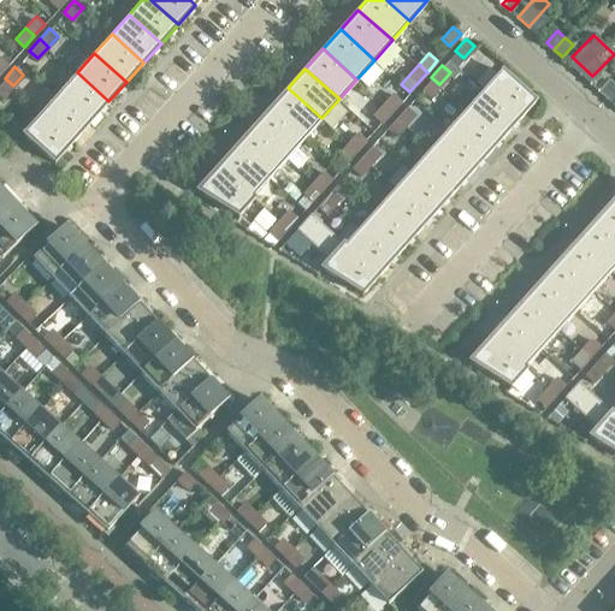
[(502,69),(484,89),(518,119),(536,99),(502,69)]
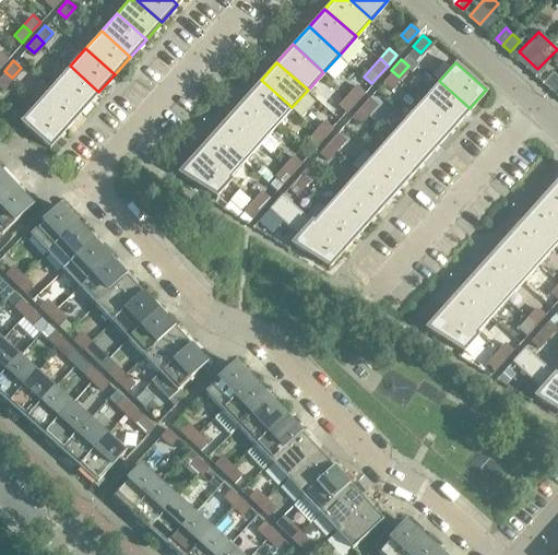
[(98,92),(70,66),(54,83),(83,109),(98,92)]
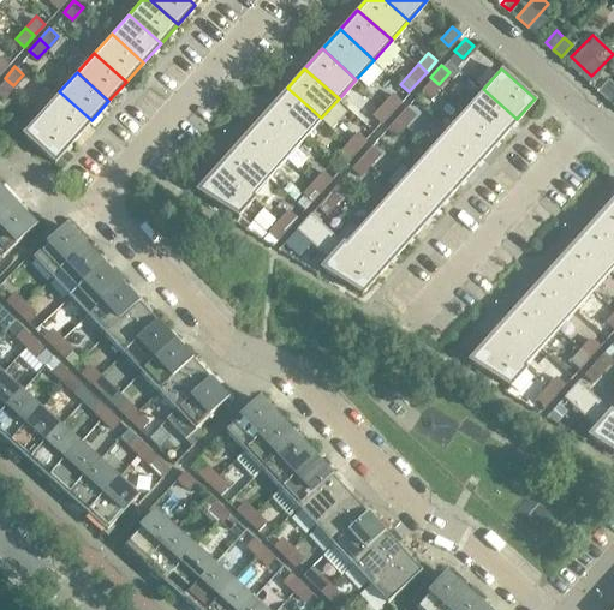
[(430,77),(421,88),(429,96),(439,84),(430,77)]
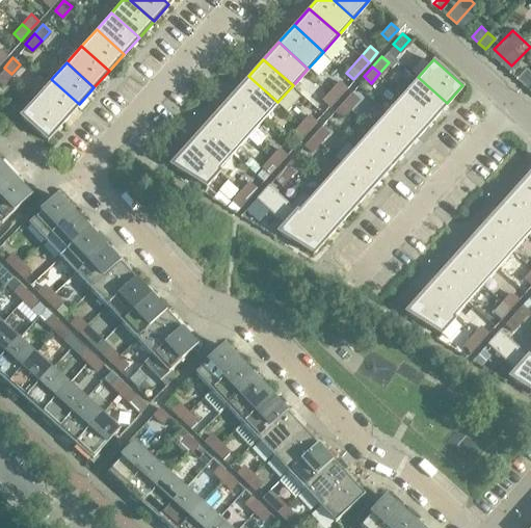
[(523,83),(530,74),(530,70),(526,67),(516,77),(523,83)]
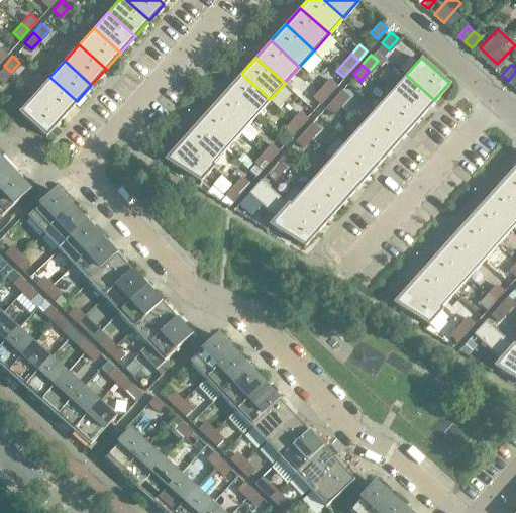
[(11,72),(4,66),(0,70),(0,80),(2,82),(11,72)]
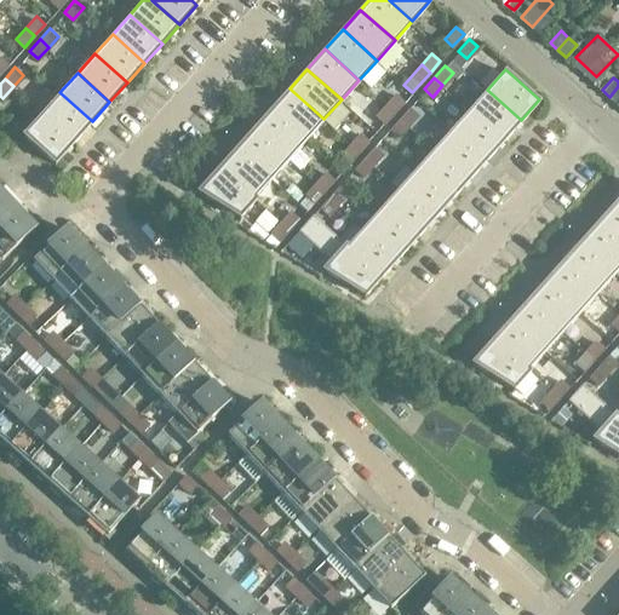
[(324,119),(290,88),(271,108),(307,139),(324,119)]
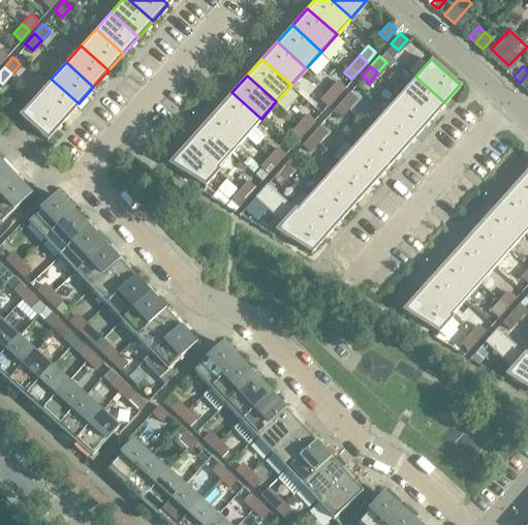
[(444,102),(415,76),(400,93),(430,119),(444,102)]
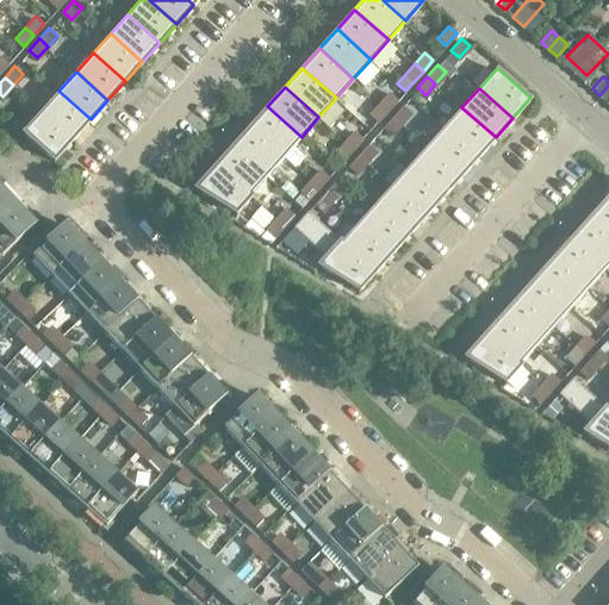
[(91,119),(58,91),(42,110),(74,138),(91,119)]
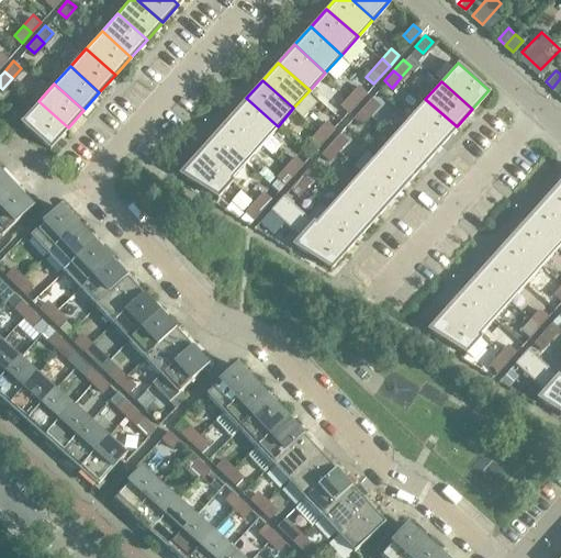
[(350,95),(358,101),(367,91),(359,84),(350,95)]
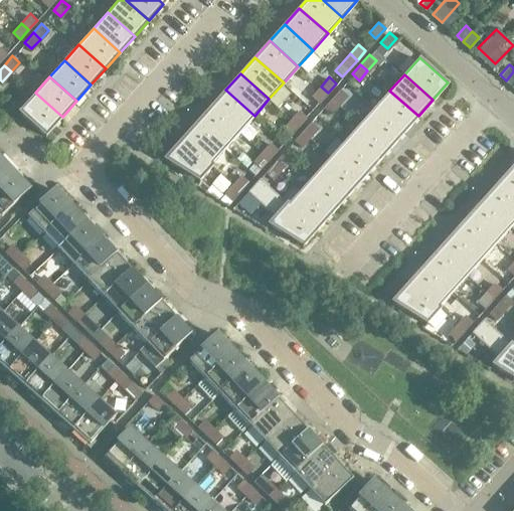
[(312,96),(319,103),(328,93),(321,87),(312,96)]
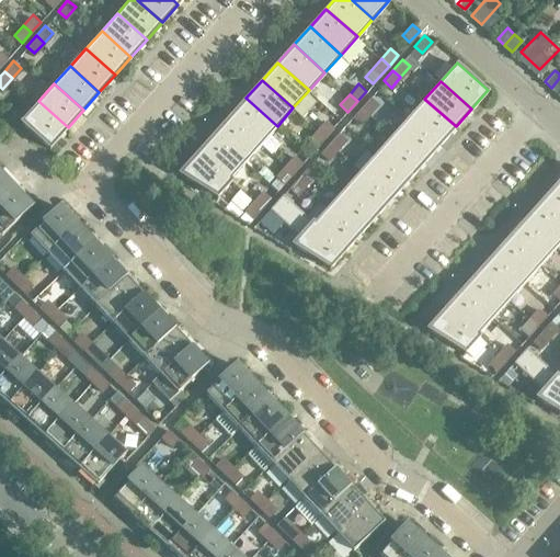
[(361,106),(368,113),(379,102),(370,94),(361,106)]
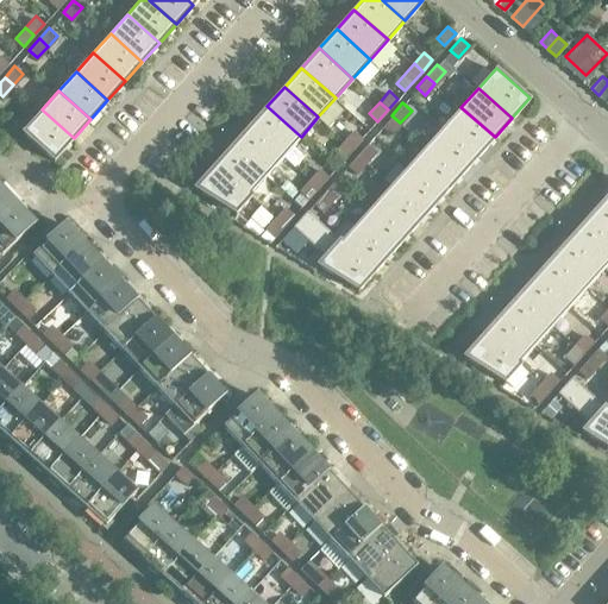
[(301,137),(267,106),(250,125),(283,156),(301,137)]
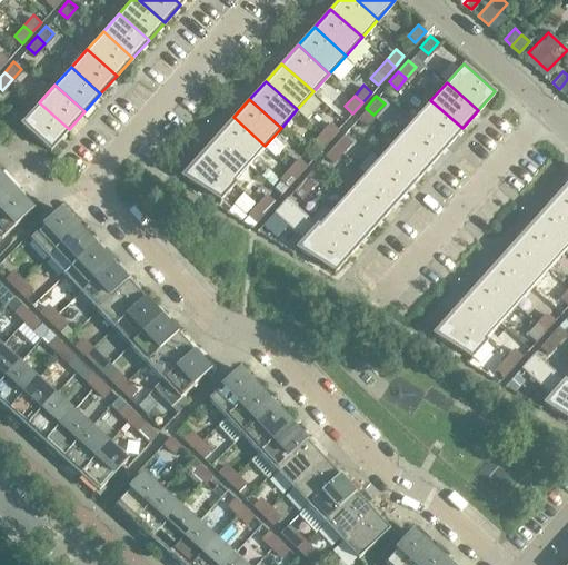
[(462,128),(430,100),(415,118),(446,147),(462,128)]
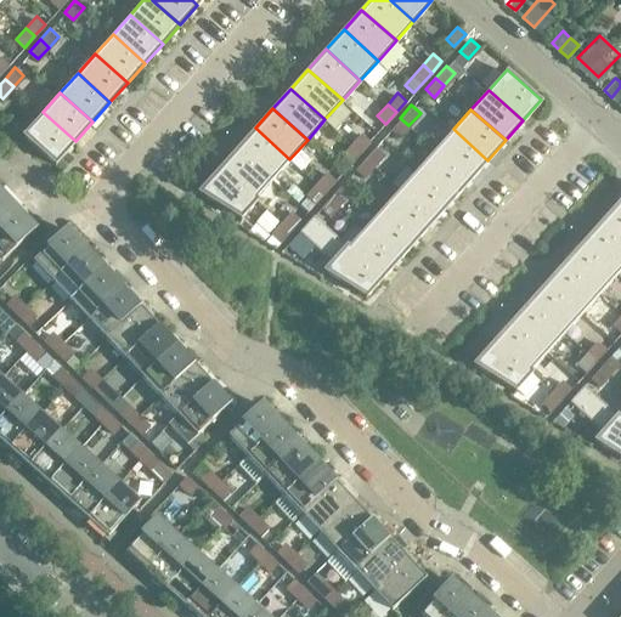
[(75,141),(43,112),(24,132),(56,162),(75,141)]
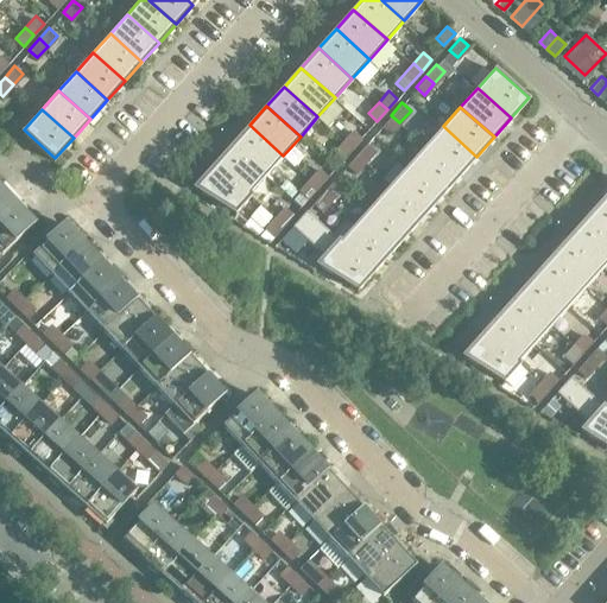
[(391,115),(383,125),(391,133),(399,122),(391,115)]
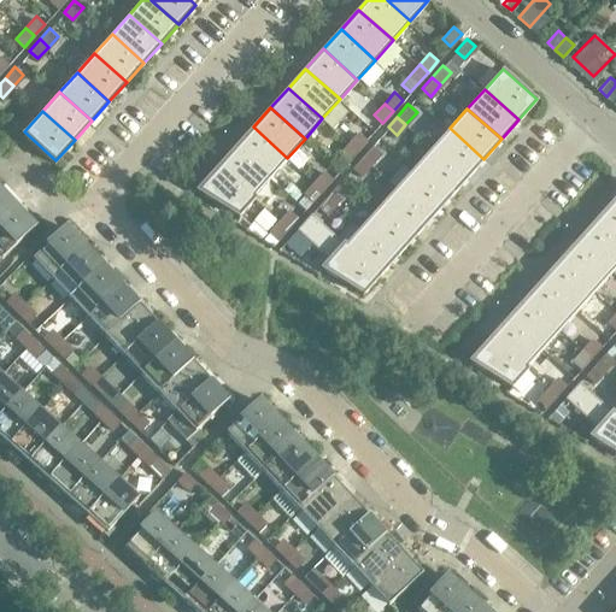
[(287,158),(253,127),(235,147),(269,177),(287,158)]
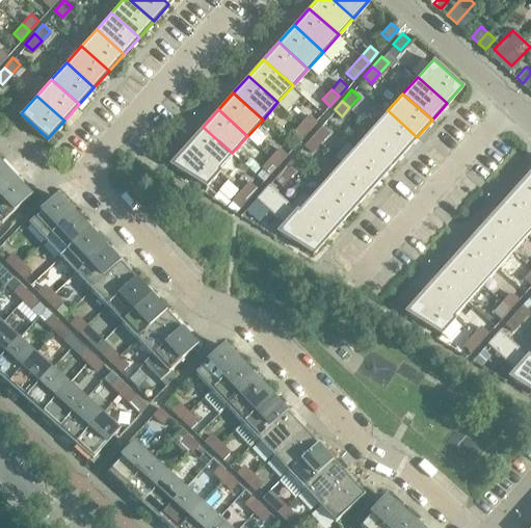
[(417,137),(388,110),(372,127),(402,154),(417,137)]
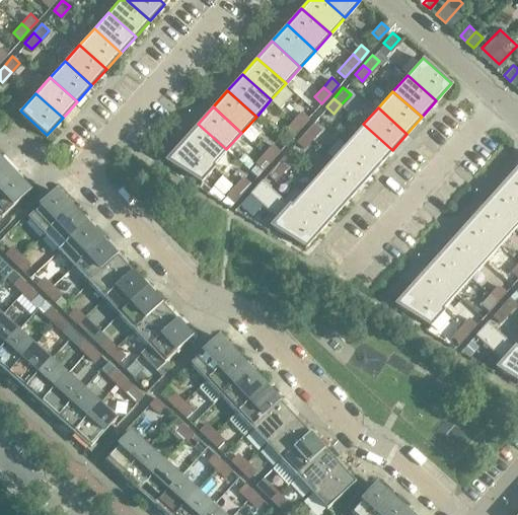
[(293,120),(301,127),(309,117),(302,111),(293,120)]
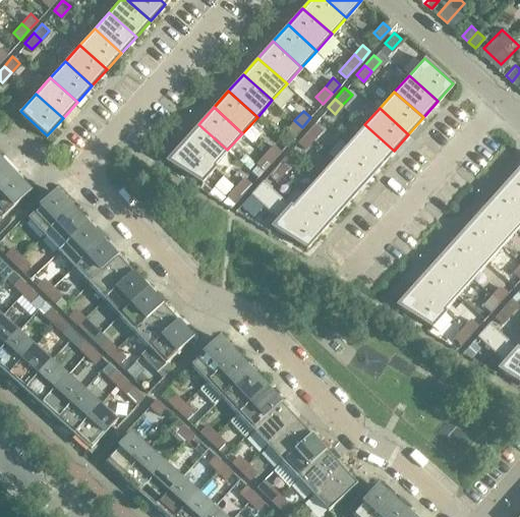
[(286,130),(293,136),(302,127),(294,120),(286,130)]
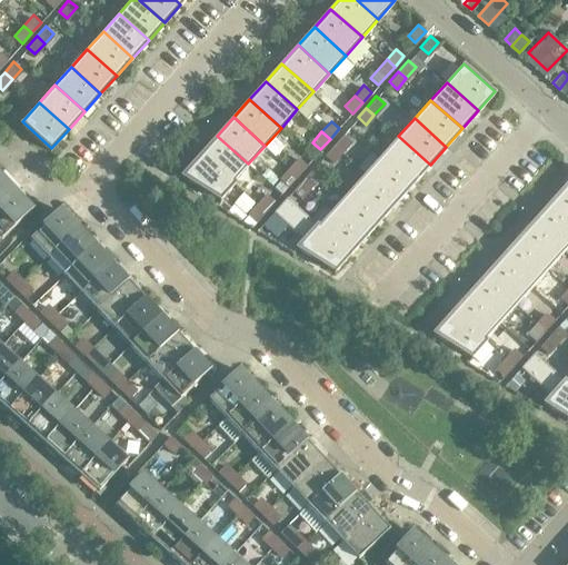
[(334,144),(341,151),(351,139),(344,132),(334,144)]
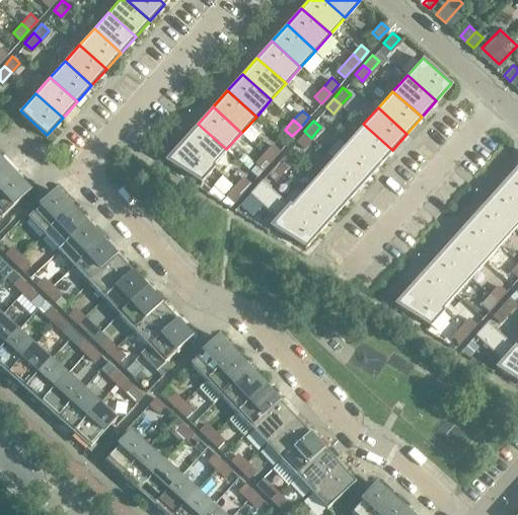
[(226,149),(198,124),(182,140),(213,167),(215,165),(214,163),(226,149)]
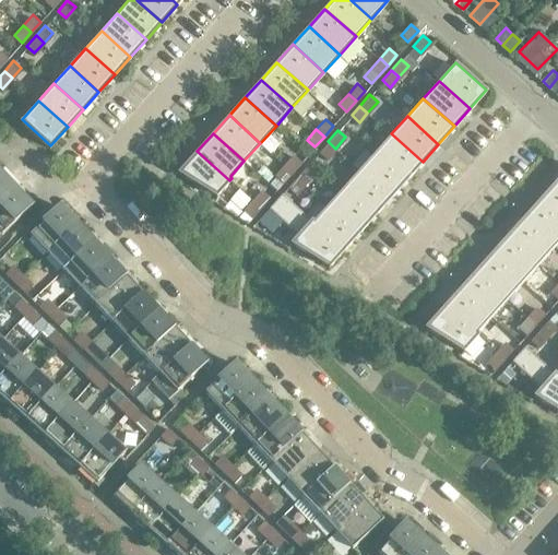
[(423,162),(391,133),(376,152),(406,179),(423,162)]
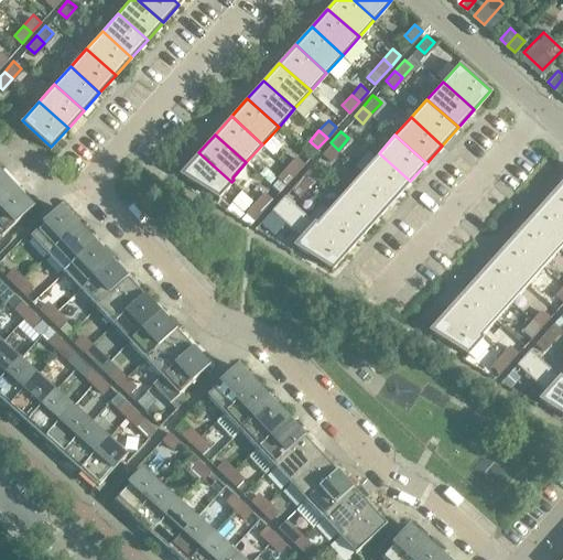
[(331,142),(322,152),(331,159),(338,150),(331,142)]
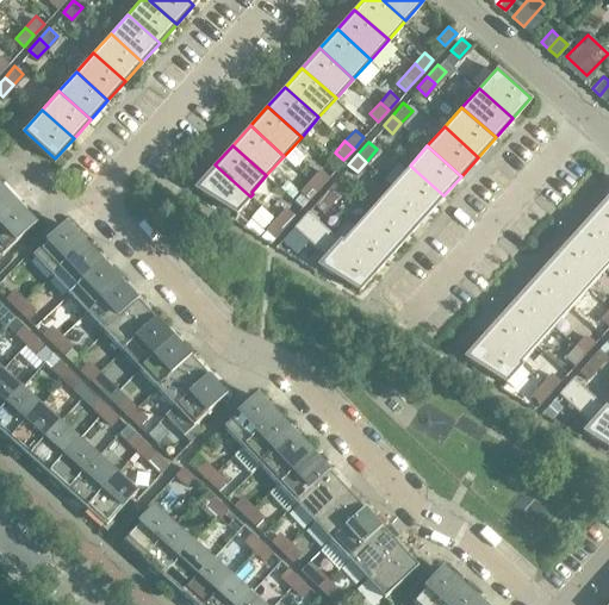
[(250,197),(215,164),(196,186),(236,212),(250,197)]
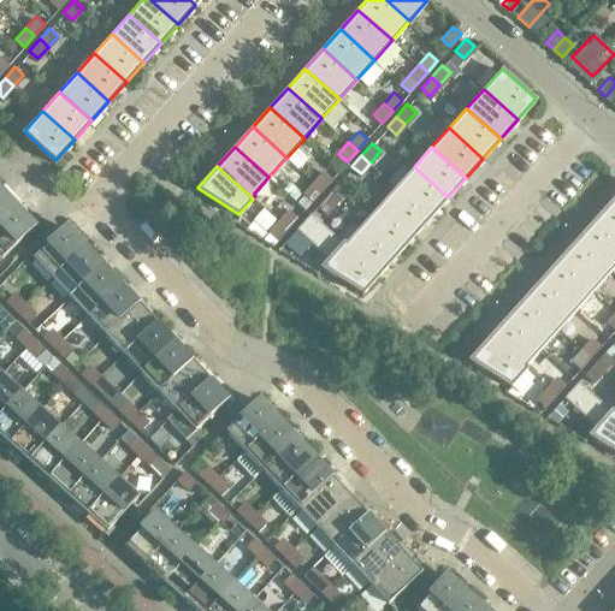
[(448,197),(414,167),(396,187),(430,217),(448,197)]
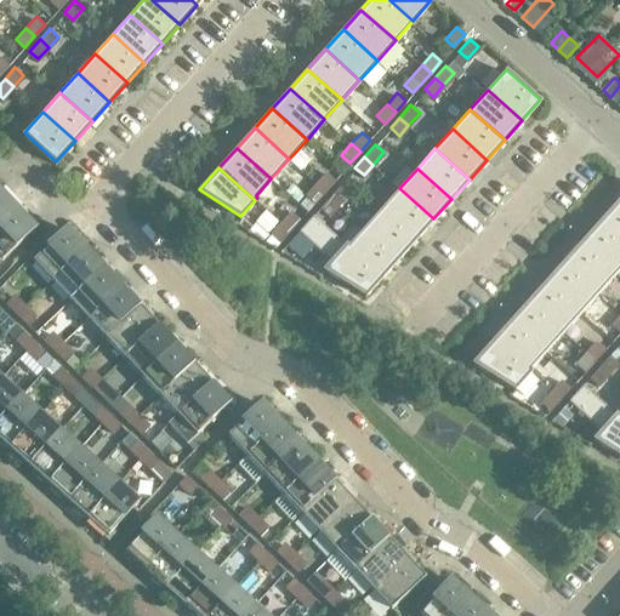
[(316,183),(324,190),(335,178),(326,171),(316,183)]
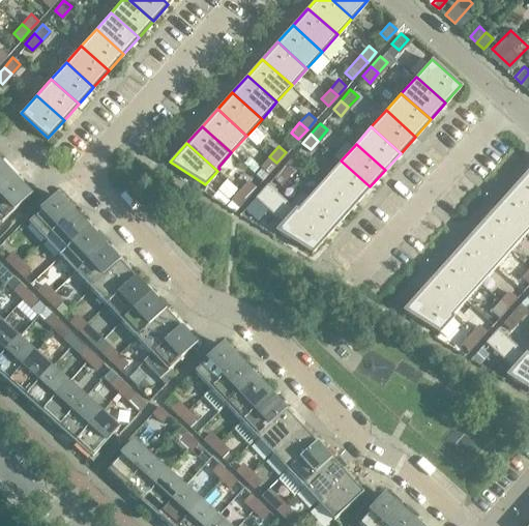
[(269,156),(261,166),(268,172),(276,163),(269,156)]
